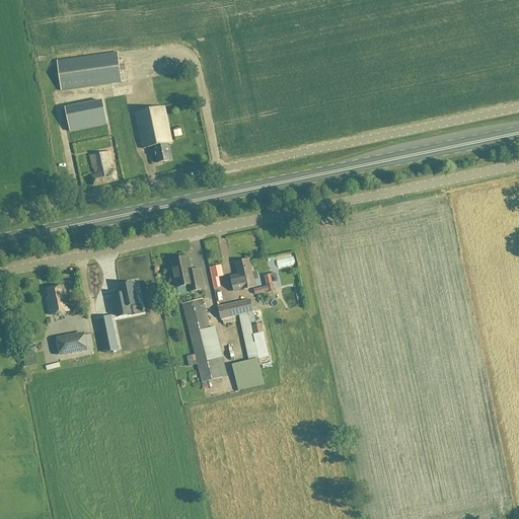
[(117,53),(94,56),(57,62),(61,91),(121,82),(117,53)]
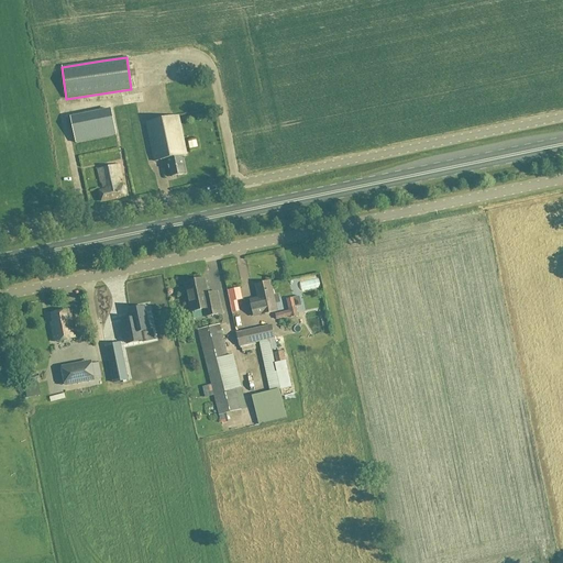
[(110,111),(70,119),(76,143),(114,135),(110,111)]
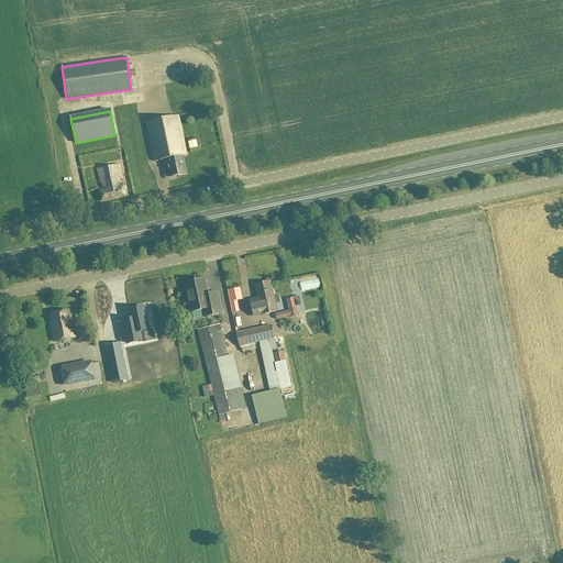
[(146,122),(153,156),(154,162),(167,159),(170,177),(185,175),(181,156),(185,156),(177,117),(146,122)]
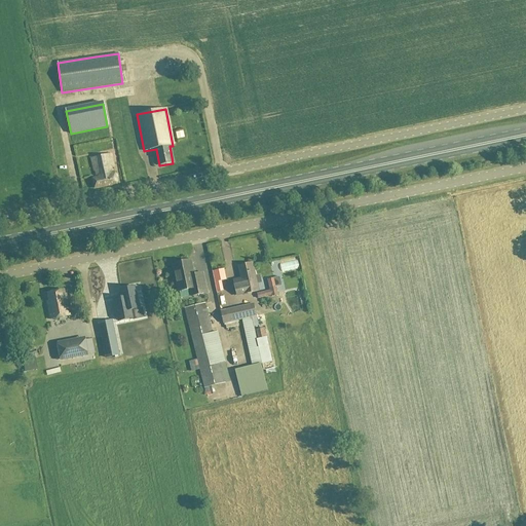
[(111,154),(90,158),(92,171),(95,171),(96,178),(91,178),(94,189),(117,184),(115,173),(111,173),(110,167),(114,166),(111,154)]
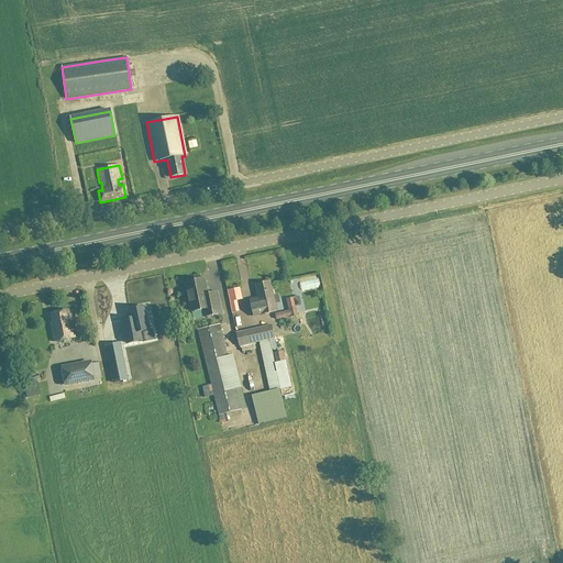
[(203,279),(185,284),(191,312),(203,310),(205,318),(221,315),(217,293),(207,295),(203,279)]
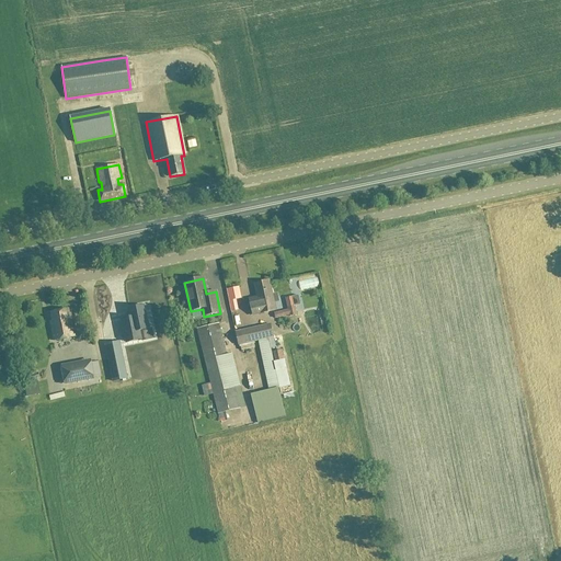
[(275,309),(268,281),(254,283),(256,297),(252,297),(255,313),(275,309)]
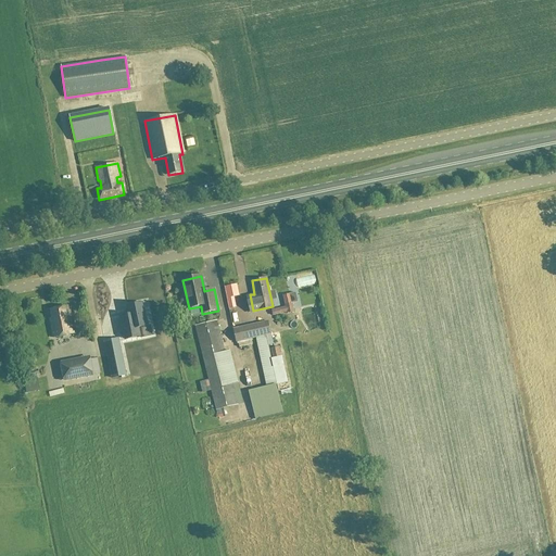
[(236,295),(241,294),(238,282),(226,285),(231,308),(238,306),(236,295)]
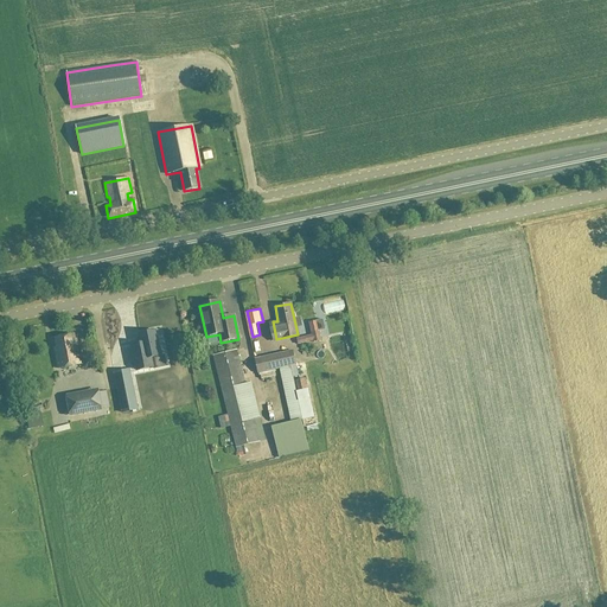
[(132,347),(133,351),(136,371),(153,368),(151,359),(160,357),(155,332),(139,336),(141,345),(132,347)]
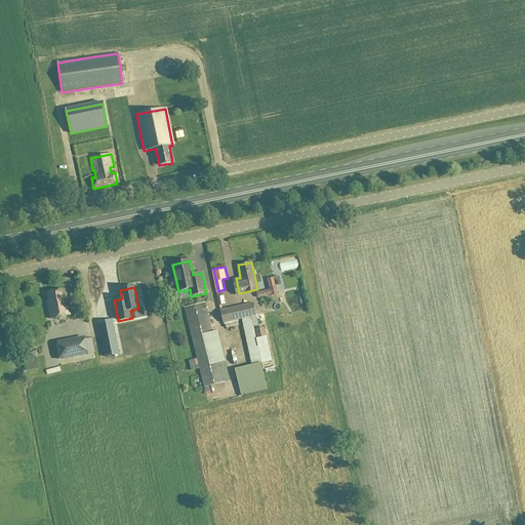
[(46,301),(50,319),(71,316),(68,299),(66,300),(64,289),(47,292),(49,301),(46,301)]
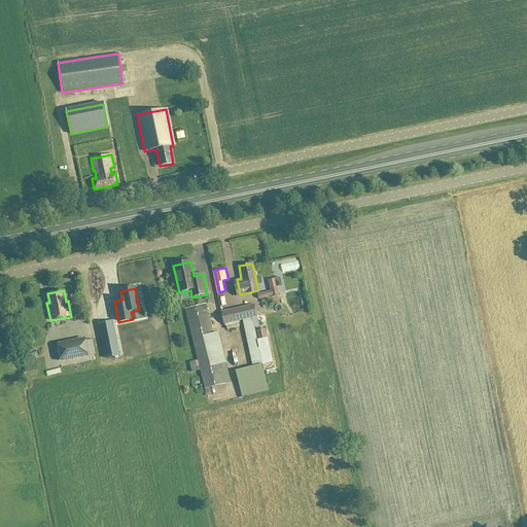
[(217,332),(212,334),(205,304),(185,309),(198,360),(188,362),(191,373),(200,371),(205,389),(231,383),(225,362),(224,362),(217,332)]
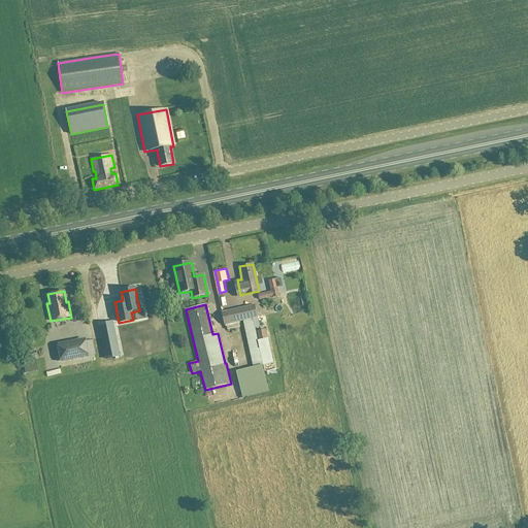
[(254,304),(226,310),(222,311),(224,324),(243,320),(253,318),(256,317),(254,304)]
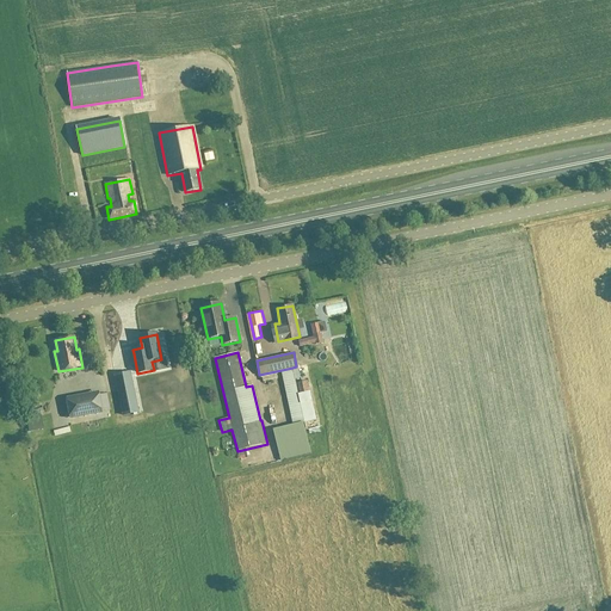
[(282,370),(292,425),(272,431),(281,462),(310,454),(303,424),(304,424),(292,368),(282,370)]
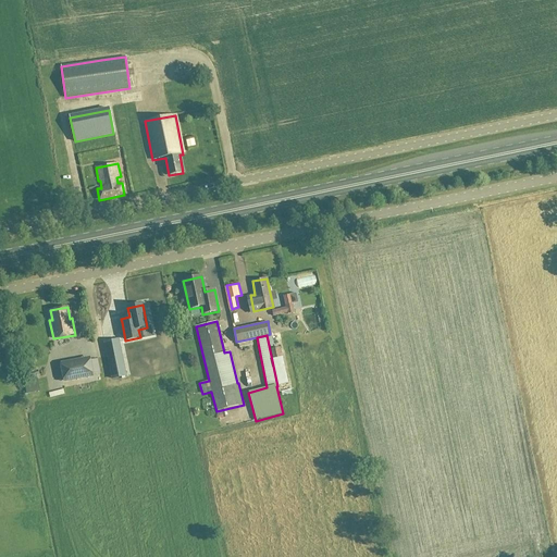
[(273,357),(283,353),(280,345),(270,349),(273,357)]
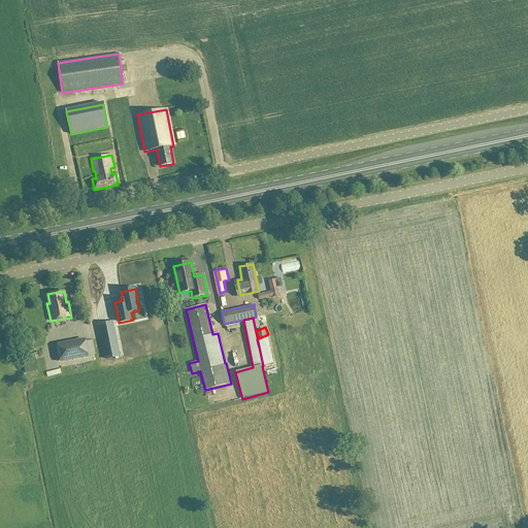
[(113,330),(100,332),(106,360),(119,357),(113,330)]
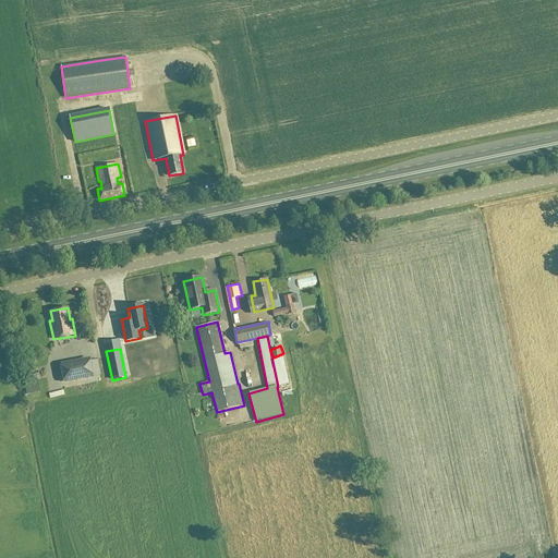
[(279,384),(290,381),(283,355),(273,358),(279,384)]
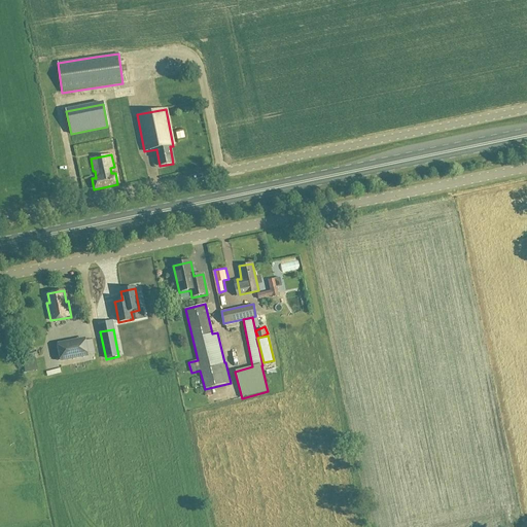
[(88,356),(84,342),(64,346),(67,359),(88,356)]
